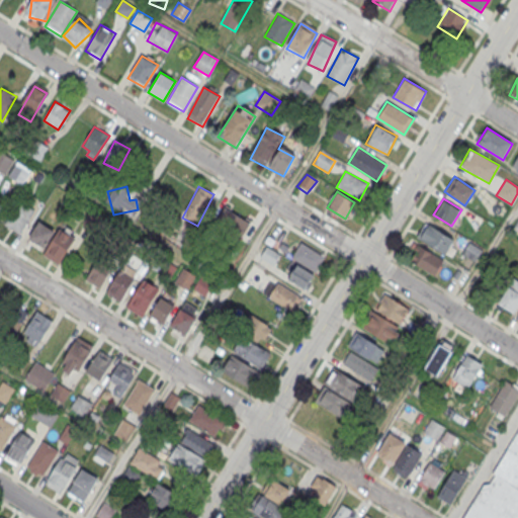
[(34,210),(16,202),(4,229),(21,237),(34,210)]
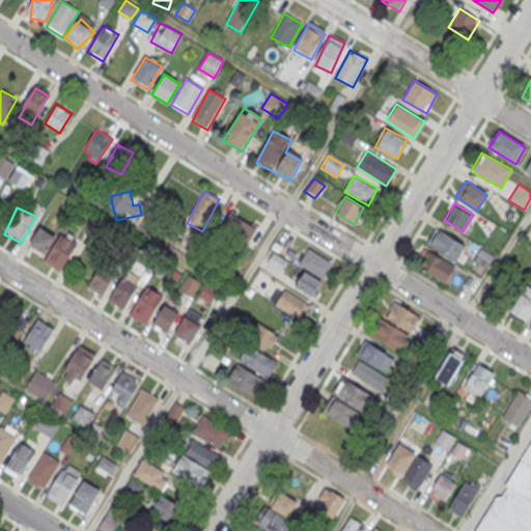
[(256,225),(228,214),(220,234),(247,246),(256,225)]
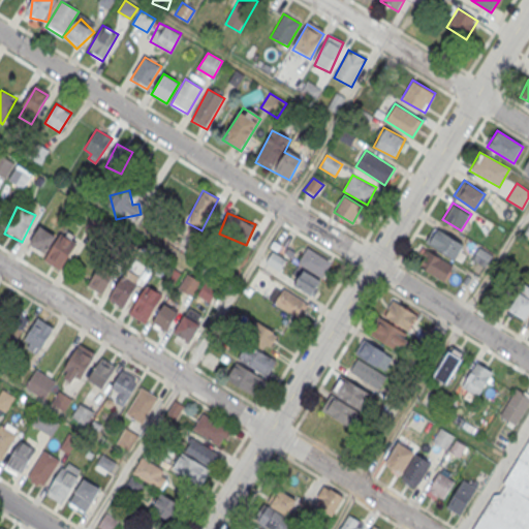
[(40,226),(56,236),(45,252),(30,243),(40,226)]
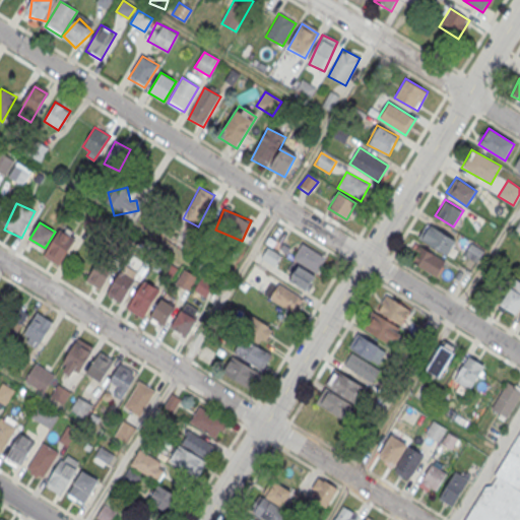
[(457,241),(427,222),(417,237),(448,256),(457,241)]
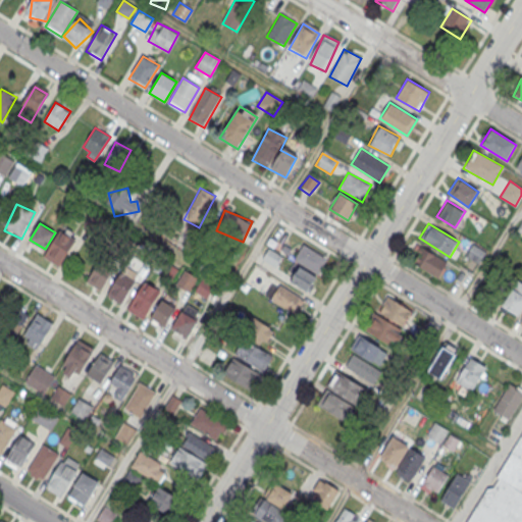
[(59,229),(75,240),(59,266),(43,256),(59,229)]
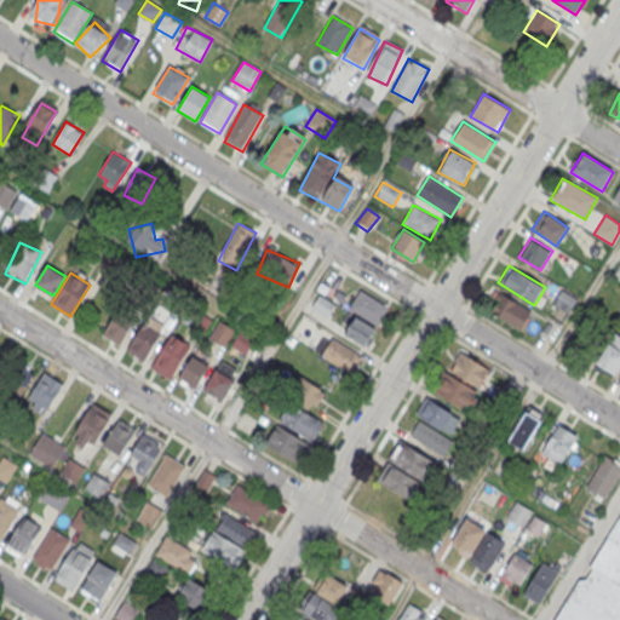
[(390,306),(360,290),(349,308),(379,326),(390,306)]
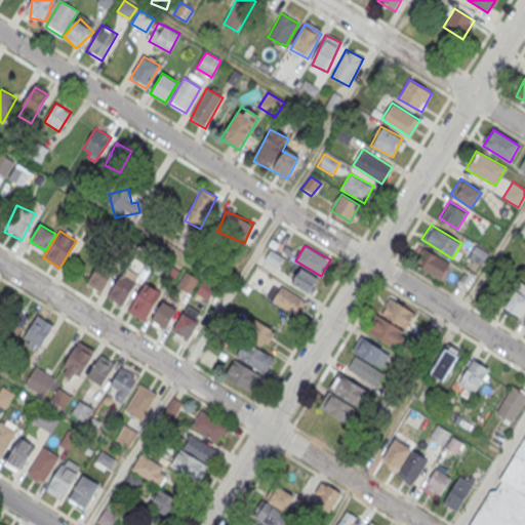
[(442,280),(450,264),(425,248),(415,265),(442,280)]
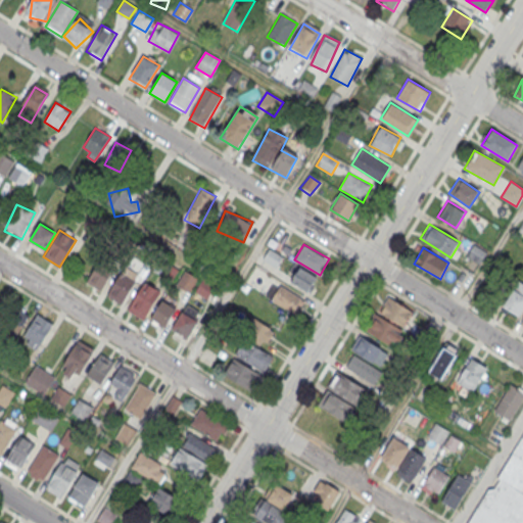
[(283,257),(270,248),(263,258),(276,268),(283,257)]
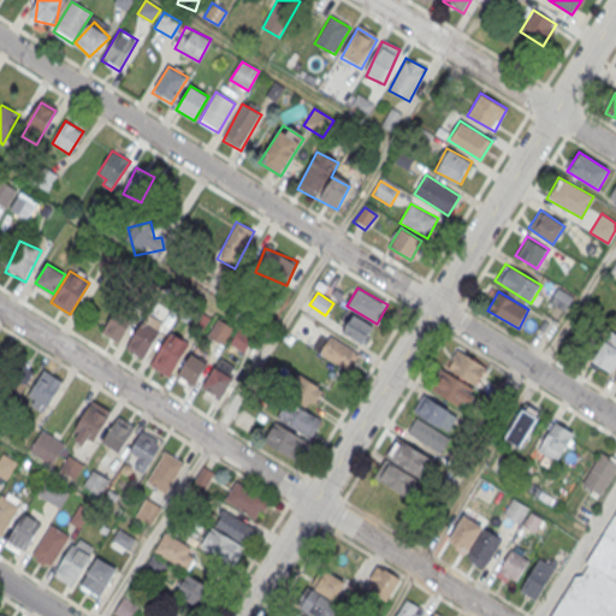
[(117,303),(136,315),(119,344),(99,332),(117,303)]
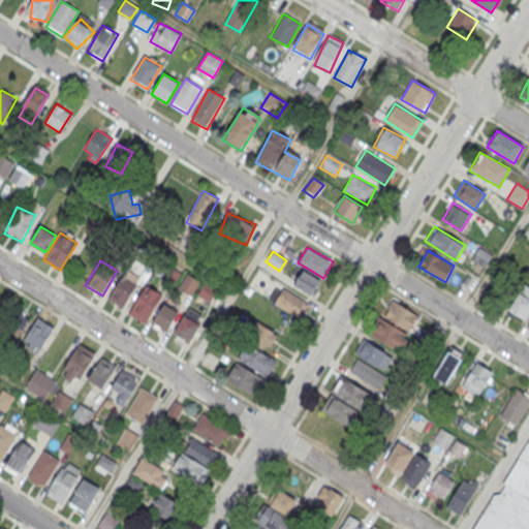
[(321,281),(304,269),(293,285),(312,297),(321,281)]
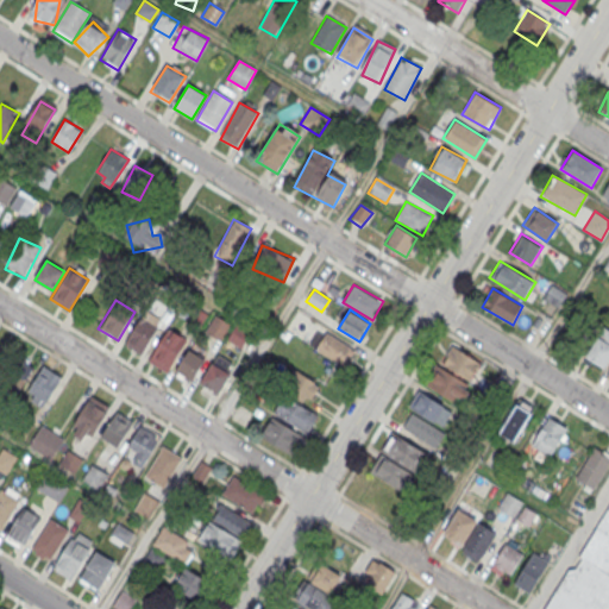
[(139,315),(158,327),(142,355),(123,344),(139,315)]
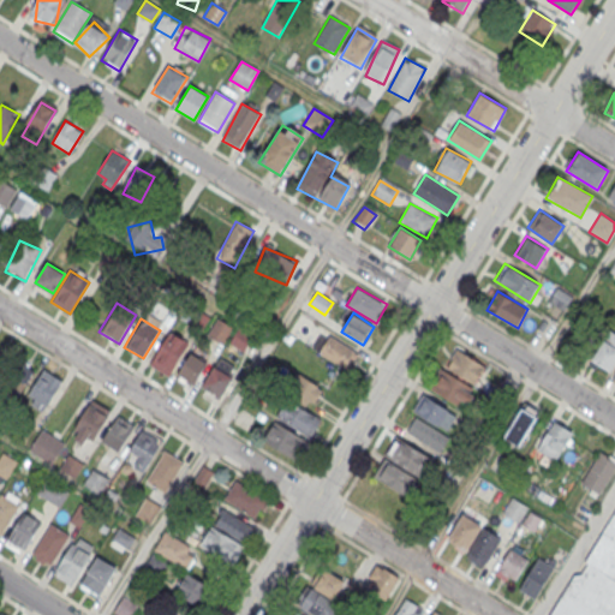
[(231,326),(213,322),(209,339),(227,344),(231,326)]
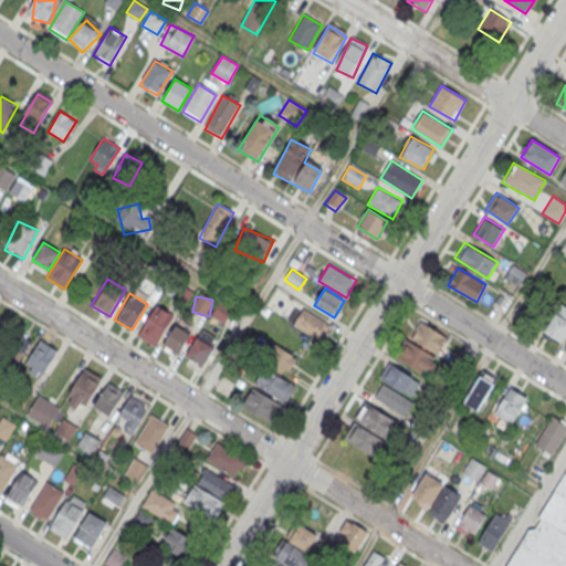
[(322,342),(332,325),(296,304),(286,321),(322,342)]
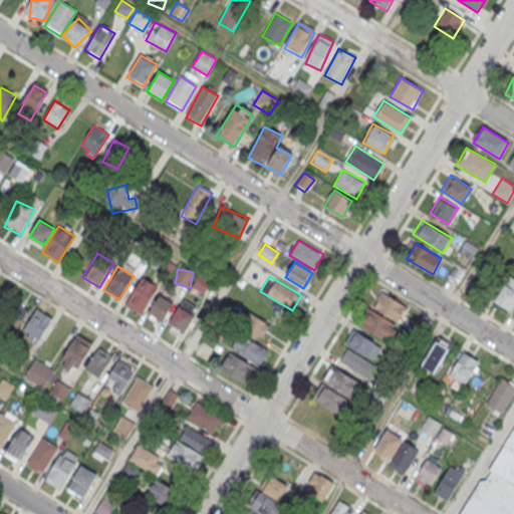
[(142,277),(158,287),(142,314),(125,304),(142,277)]
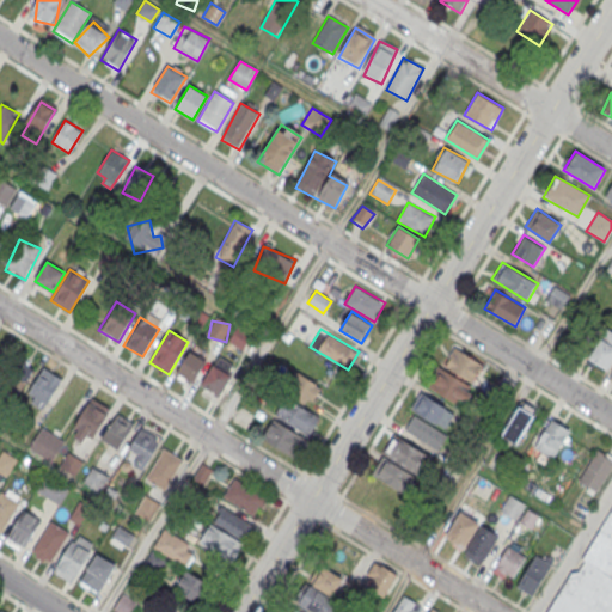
[(611,366),(611,334),(605,330),(588,362),(609,373),(611,366)]
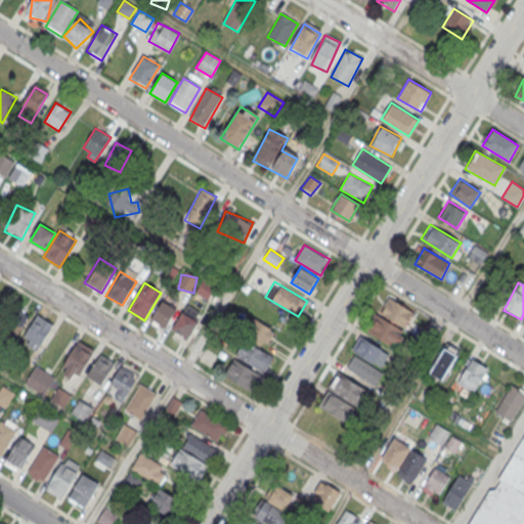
[(213,289),(204,284),(199,293),(207,298),(213,289)]
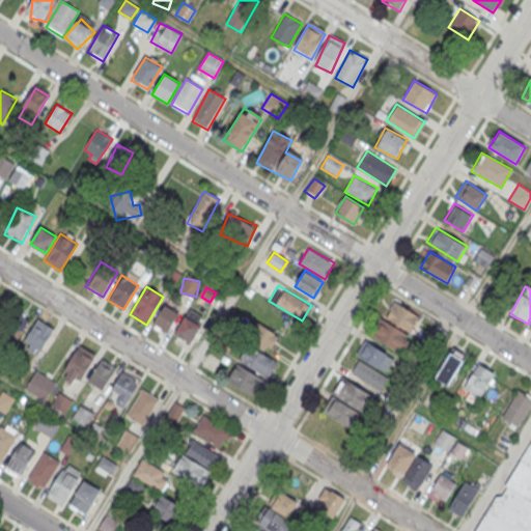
[(420,317),(393,302),(383,319),(382,318),(372,336),(400,353),(420,317)]
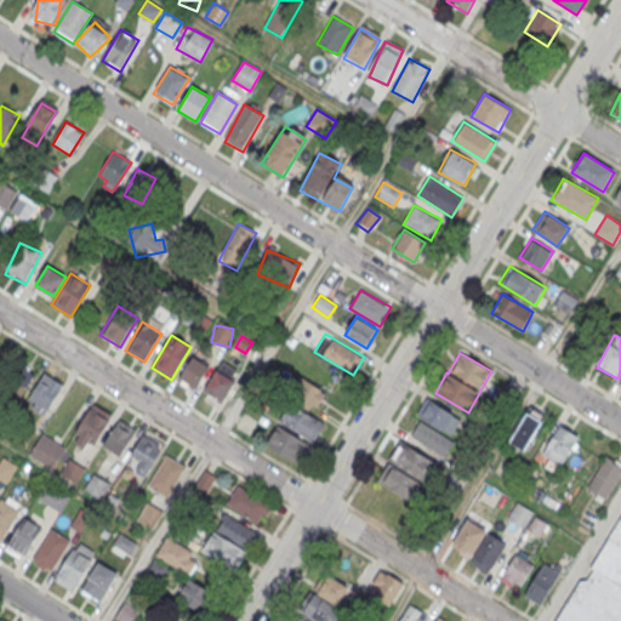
[(192,355),(209,366),(198,386),(180,375),(192,355)]
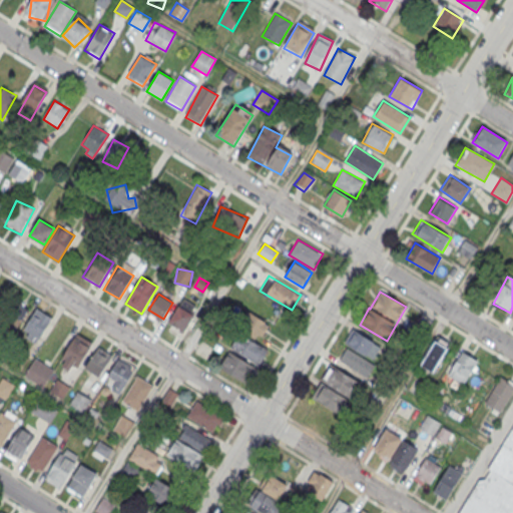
[(179,307),(194,315),(184,332),(169,323),(179,307)]
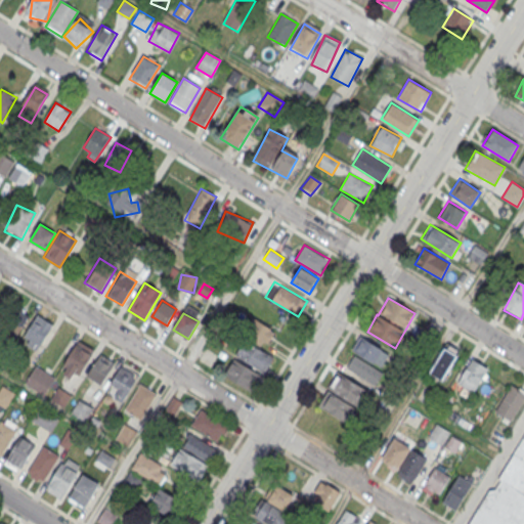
[(53,326),(38,316),(23,339),(38,349),(53,326)]
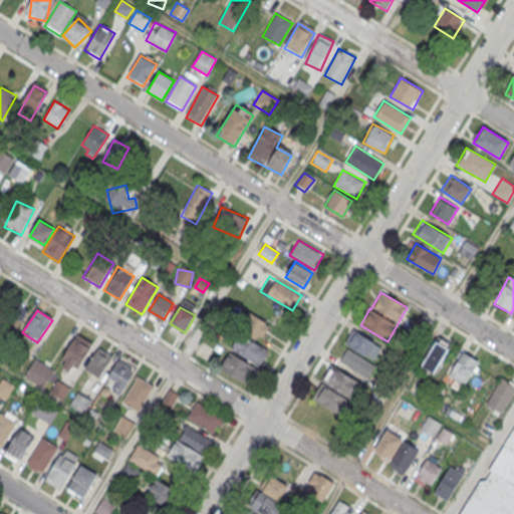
[(242,325),(262,339),(271,327),(251,312),(242,325)]
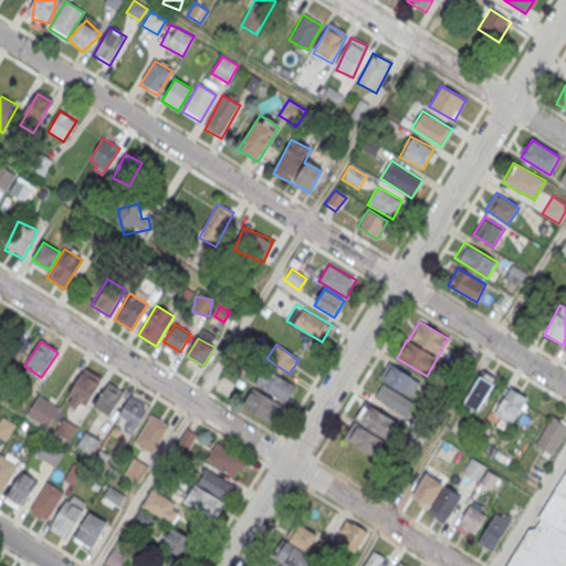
[(422,383),(389,363),(379,378),(412,398),(422,383)]
